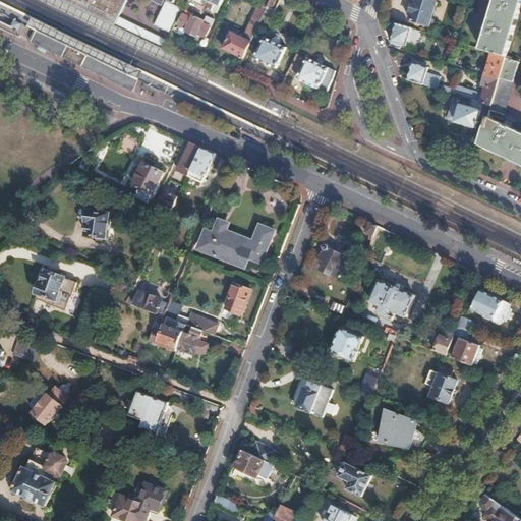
[(62,0),(115,25),(127,0),(62,0)]
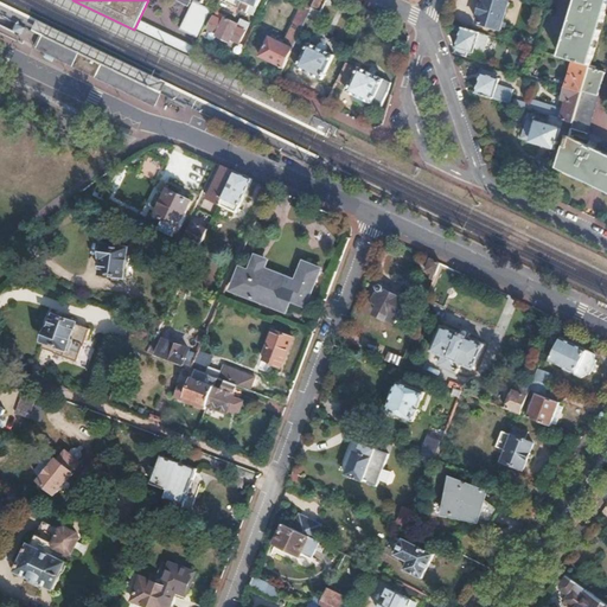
[(253,16),(259,0),(225,0),(225,2),(238,8),(247,13),(253,16)]
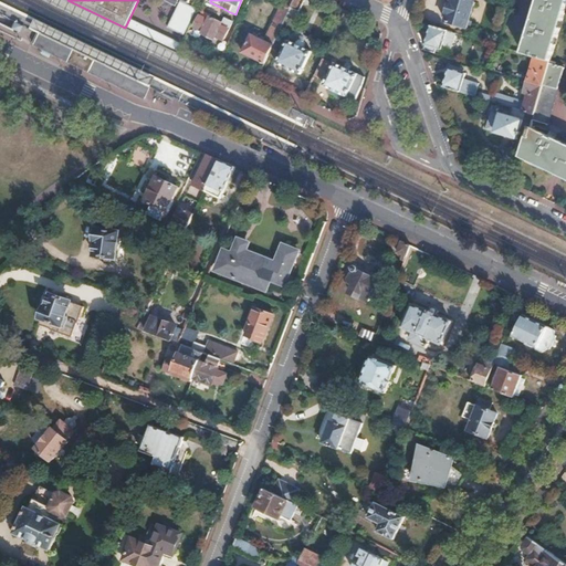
[(287,14),(293,0),(284,0),(280,11),(287,14)]
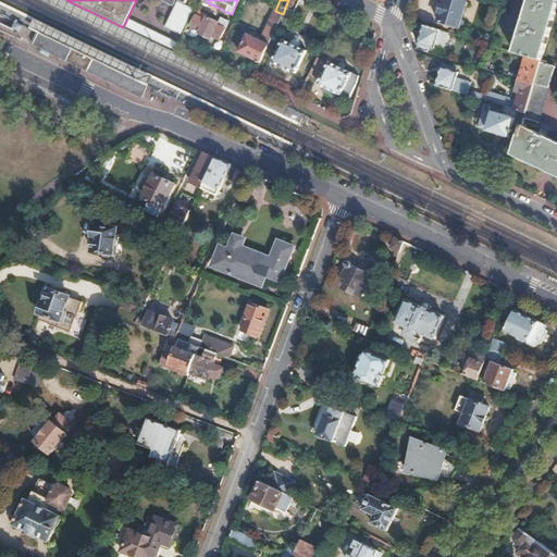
[(291,17),(299,0),(288,0),(283,14),(291,17)]
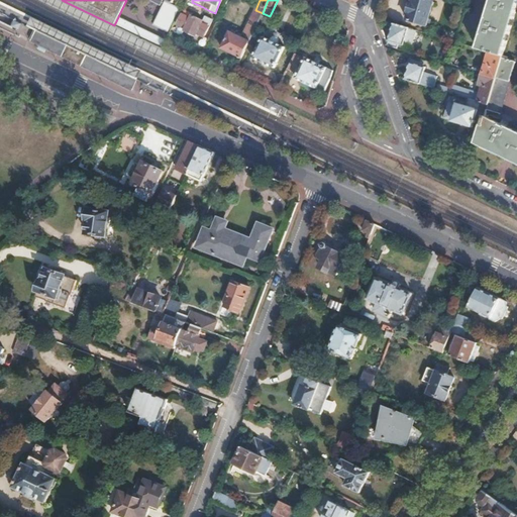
[(433,3),(423,0),(412,0),(407,19),(427,25),(433,3)]
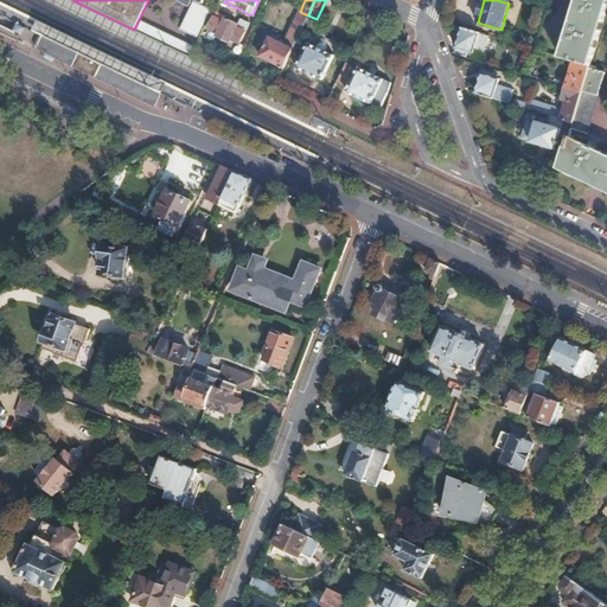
[(605,16),(606,7),(582,0),(580,0),(579,8),(605,16)]
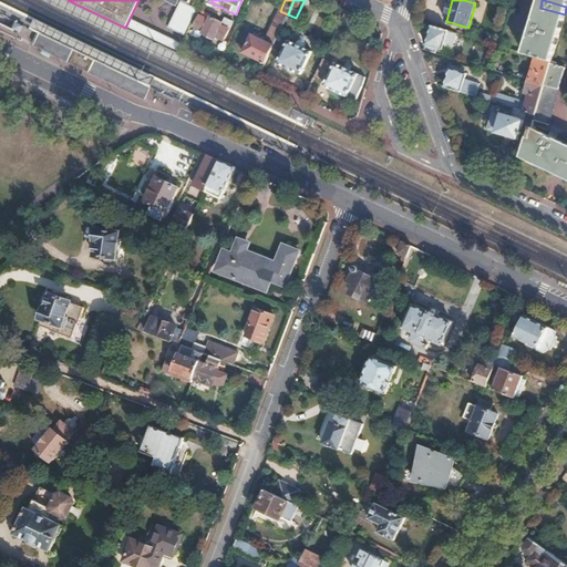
[(181,1),(169,27),(186,33),(197,9),(181,1)]
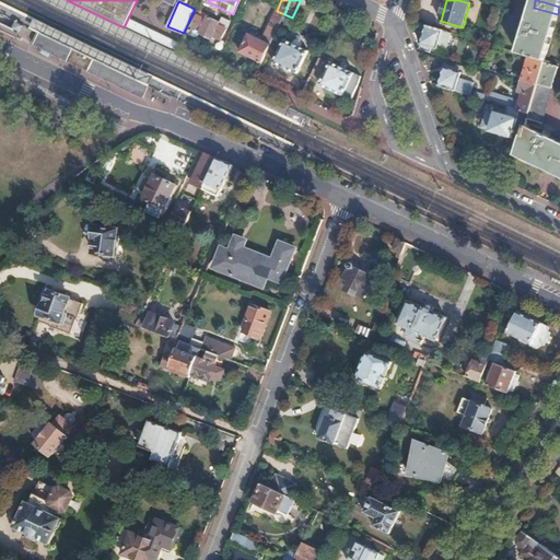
[(544,61),(558,14),(534,8),(520,54),(529,57),(544,61)]
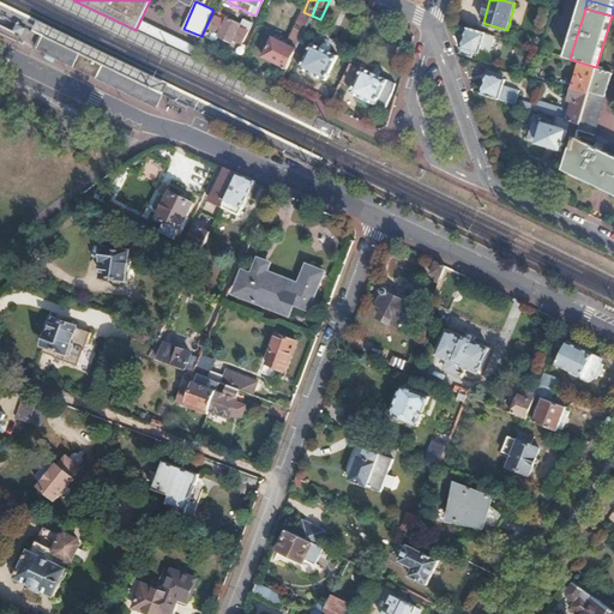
[(302,34),(312,16),(304,12),(294,30),(302,34)]
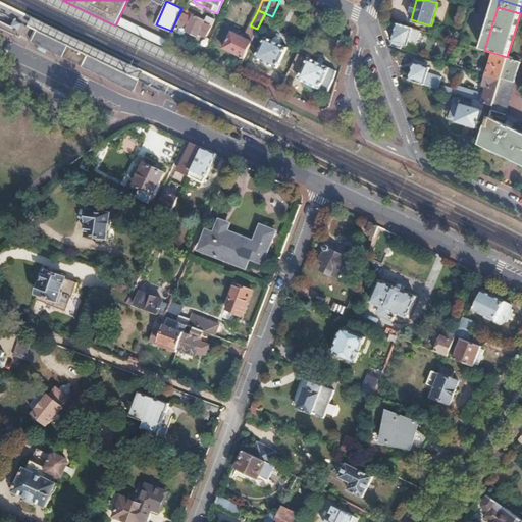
[(205,38),(213,19),(205,16),(203,21),(192,16),(191,18),(183,14),(177,24),(187,30),(186,32),(196,37),(197,35),(205,38)]
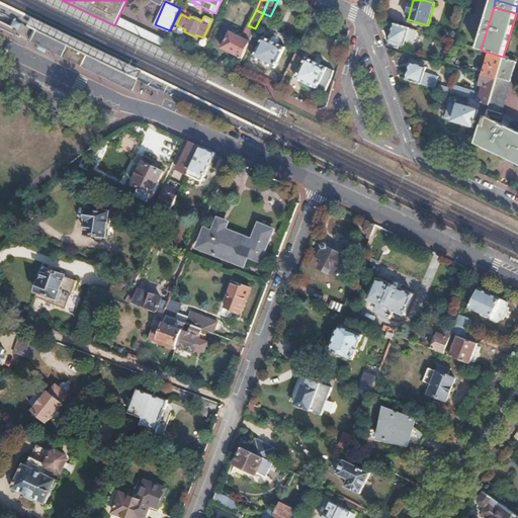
[(255,28),(248,25),(247,24),(241,36),(229,31),(222,48),(242,58),(245,51),(251,36),(255,28)]
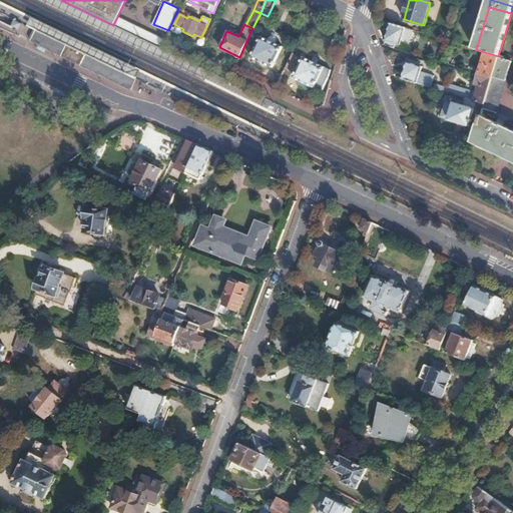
[(407,46),(412,30),(390,24),(384,45),(394,48),(395,43),(407,46)]
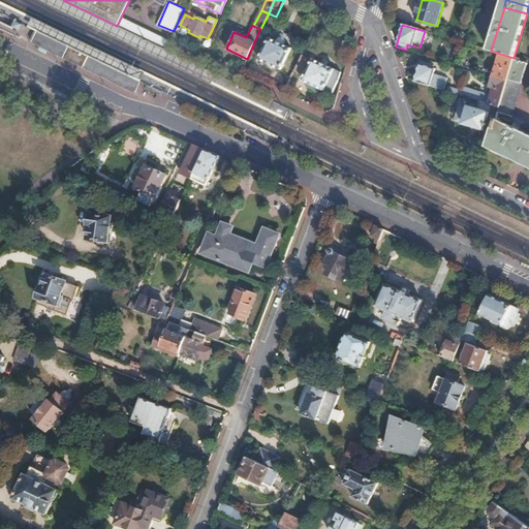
[(137,83),(36,33),(33,38),(31,43),(132,93),(137,83)]
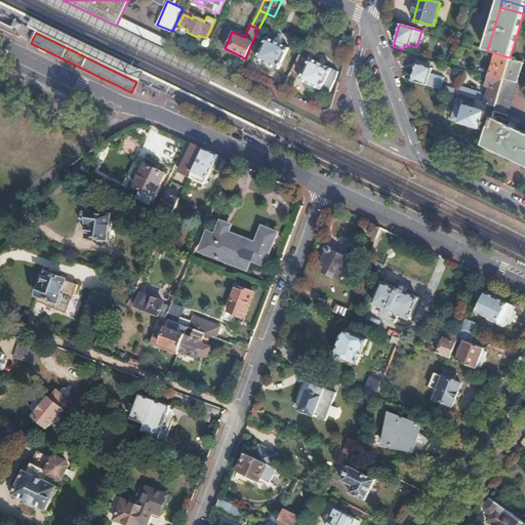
[(278,69),(288,47),(281,44),(283,41),(282,38),(277,36),(276,37),(274,40),(267,37),(256,58),(278,69)]
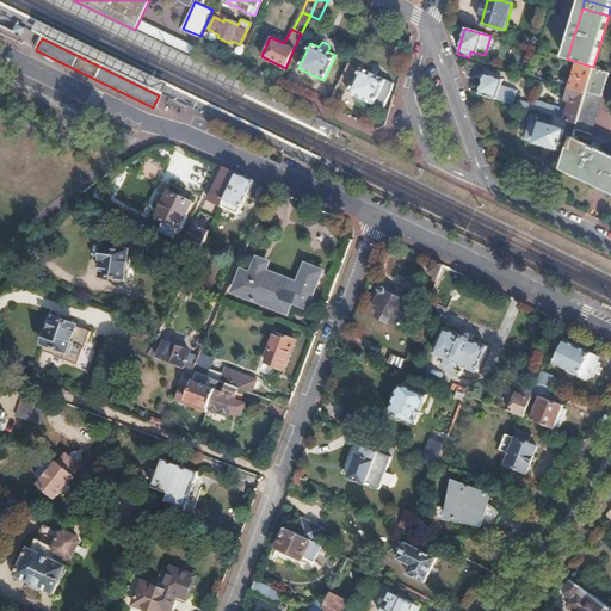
[(295,62),(302,45),(296,43),(289,60),(295,62)]
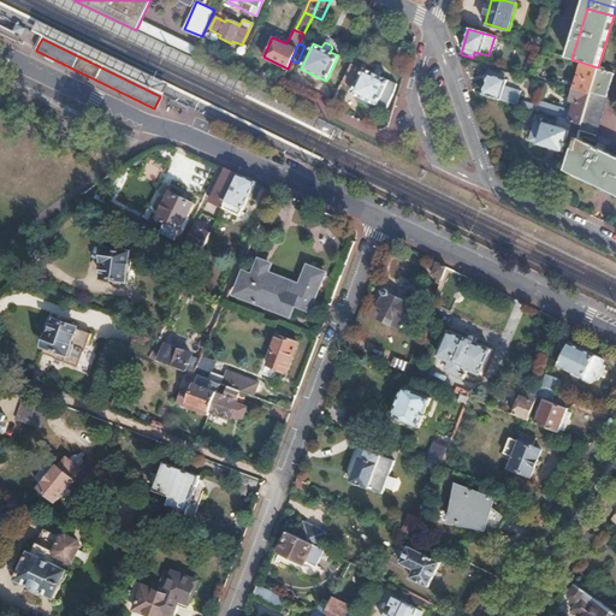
[(588,98),(597,69),(598,67),(582,63),(573,93),(588,98)]
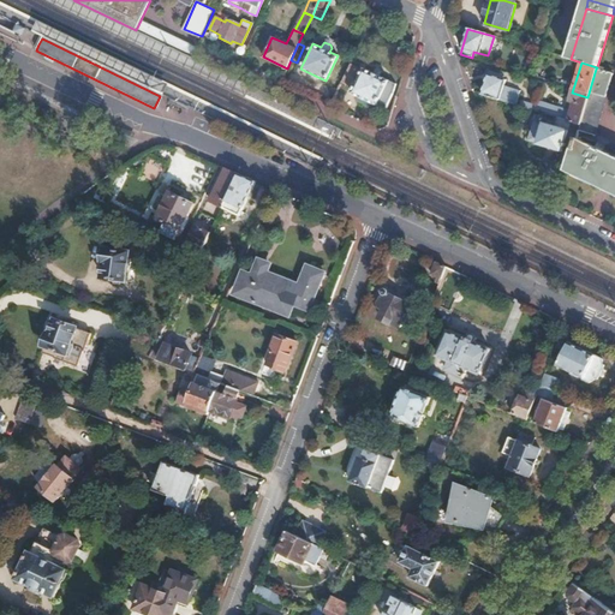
[(350,85),(358,67),(350,64),(341,82),(350,85)]
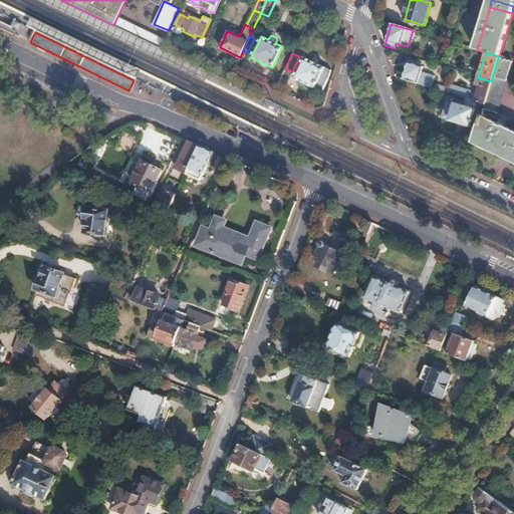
[(327,78),(331,69),(304,57),(294,78),(315,88),(316,86),(321,89),(327,77),(327,78)]
